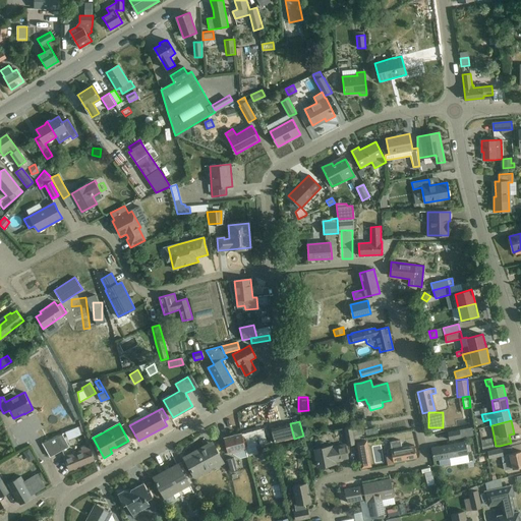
[(290,423),(271,428),(275,444),(294,439),(290,423)]
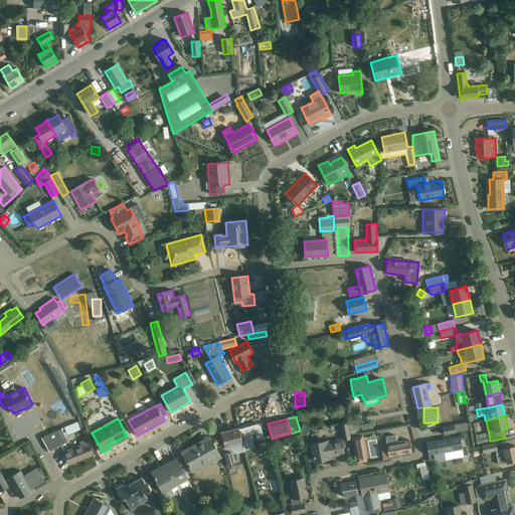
[(358,419),(347,421),(350,436),(359,434),(358,430),(360,428),(358,419)]
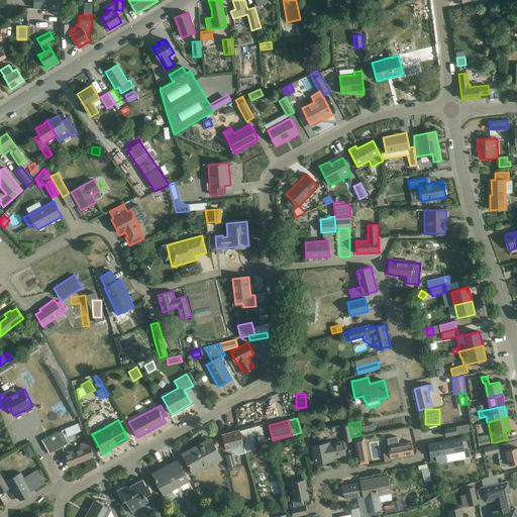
[(352,441),(351,437),(348,423),(341,425),(341,426),(343,433),(345,442),(352,441)]
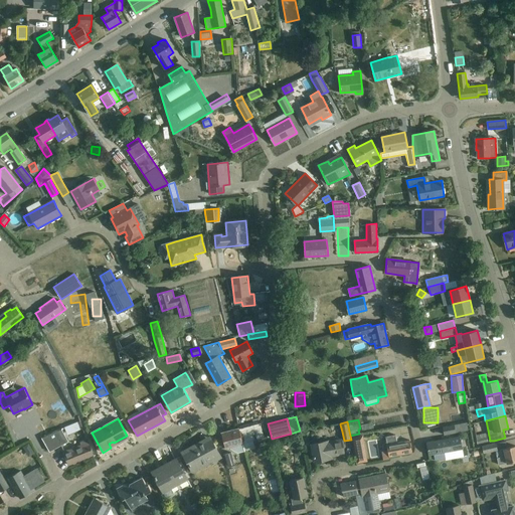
[(77,422),(64,427),(66,433),(79,427),(77,422)]
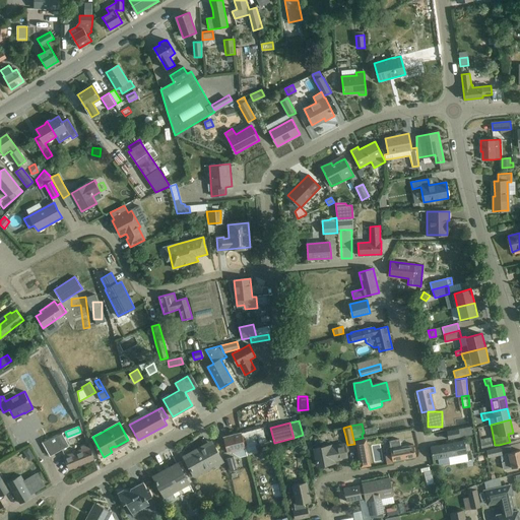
[(465,428),(447,431),(447,432),(448,438),(448,439),(472,435),(471,427),(470,427),(465,428)]
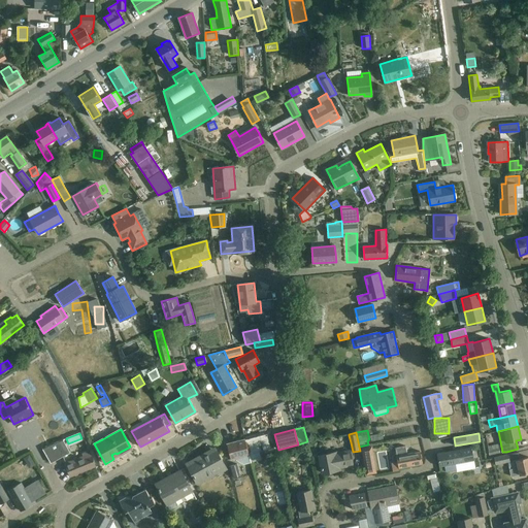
[(251,455),(246,438),(227,444),(231,460),(235,459),(236,460),(243,465),(251,463),(249,455),(251,455)]
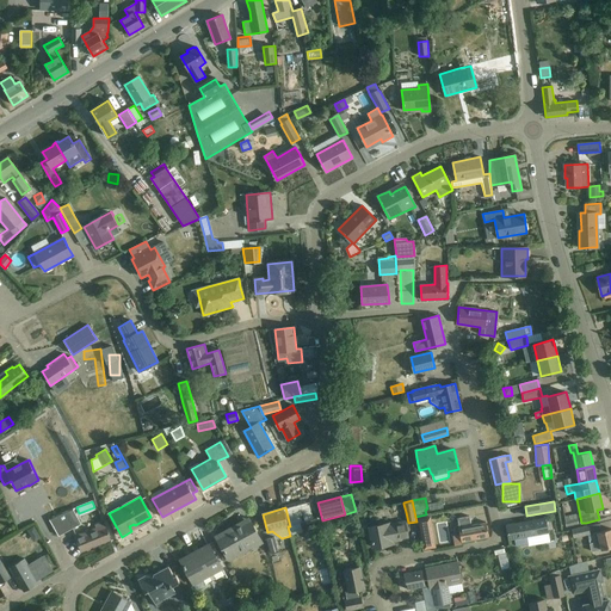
[(57,514),(49,519),(59,537),(81,524),(73,508),(57,514)]
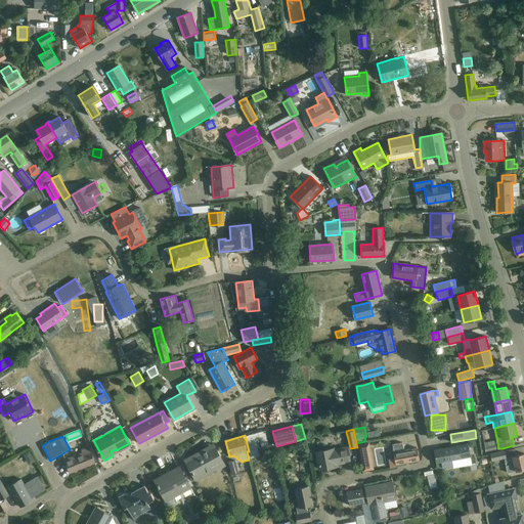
[(494,441),(484,443),(485,452),(496,449),(494,441)]
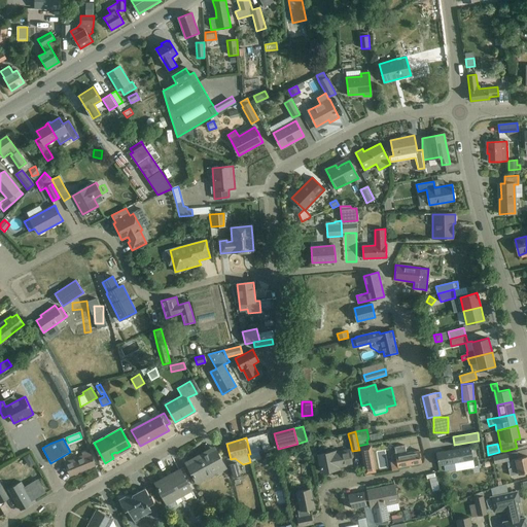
[(371,445),(360,447),(362,457),(365,473),(376,472),(371,445)]
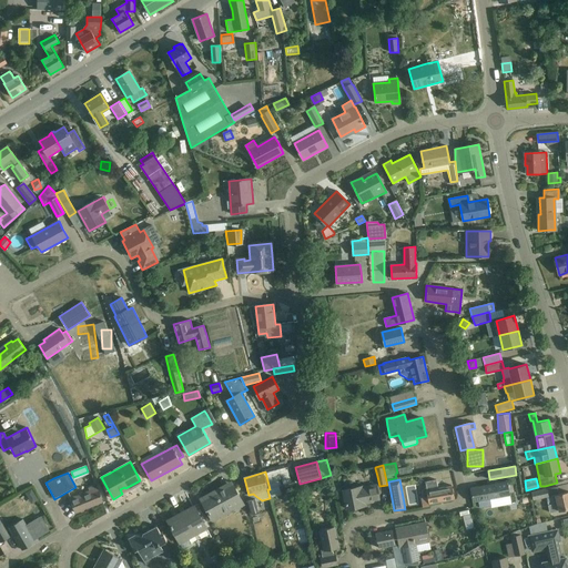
[(452,486),(438,488),(436,480),(426,482),(429,504),(454,499),(452,486)]
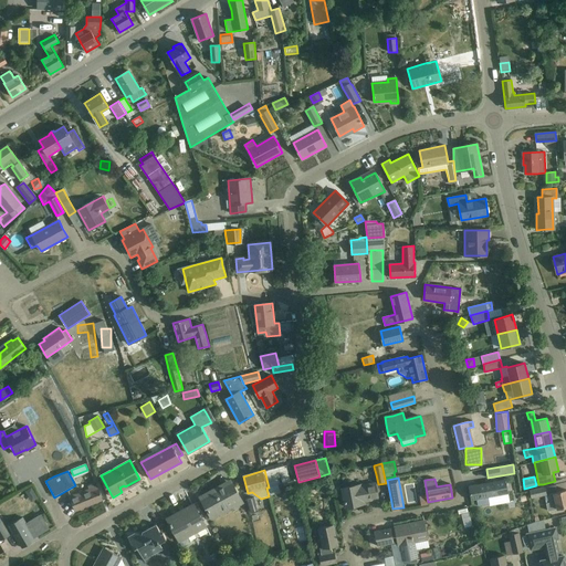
[(489,496),(505,493),(509,493),(505,480),(469,486),(471,500),(477,499),(478,506),(490,504),(489,496)]
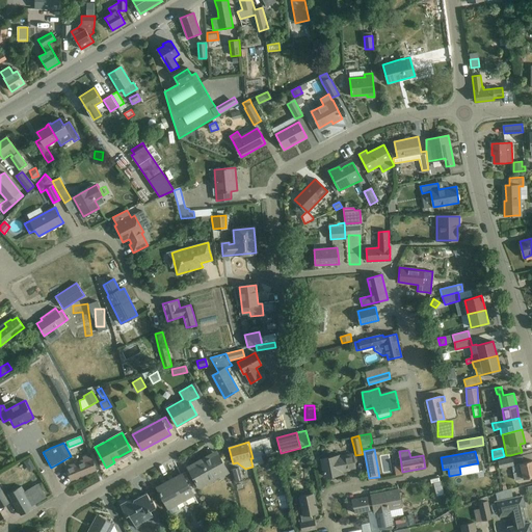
[(355,469),(353,458),(353,455),(338,457),(338,456),(322,459),(325,477),(340,474),(339,472),(355,469)]
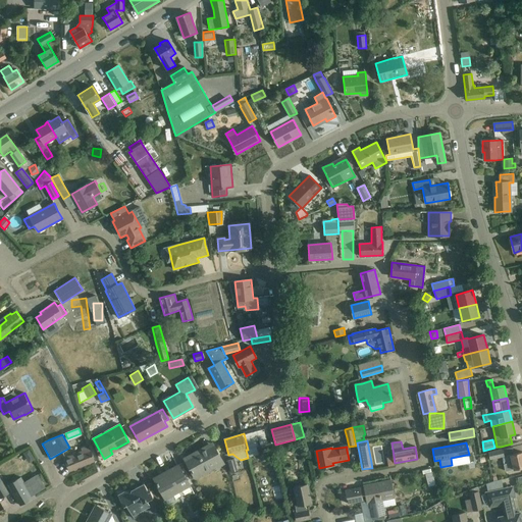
[(186,461),(191,470),(194,476),(215,464),(217,468),(224,464),(215,448),(209,452),(208,449),(186,461)]
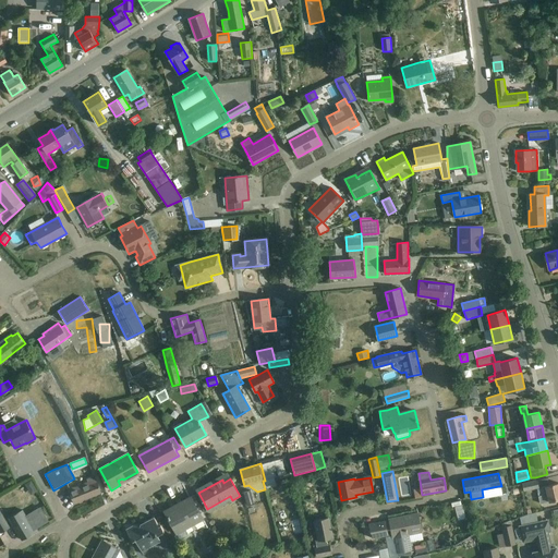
[(95,480),(85,483),(73,488),(74,490),(70,493),(74,504),(100,493),(95,480)]
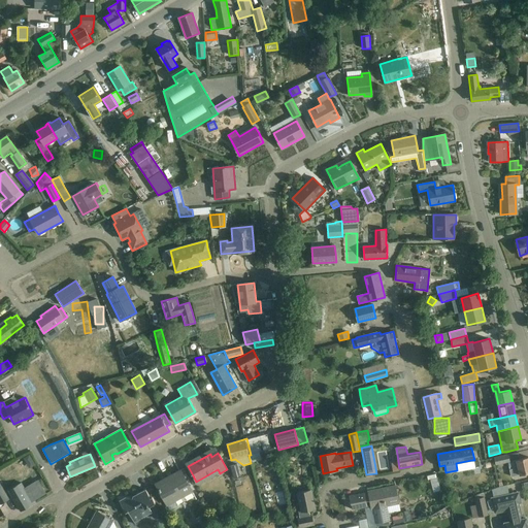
[(507,462),(509,462),(507,455),(494,458),(495,465),(507,462)]
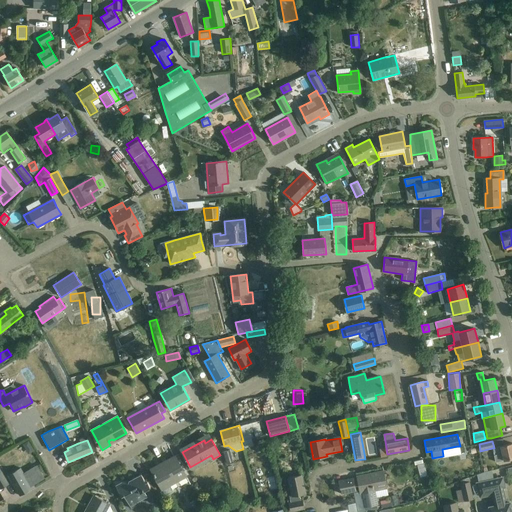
[(496,462),(506,460),(511,458),(511,443),(503,445),(500,446),(497,447),(499,455),(494,456),(496,462)]
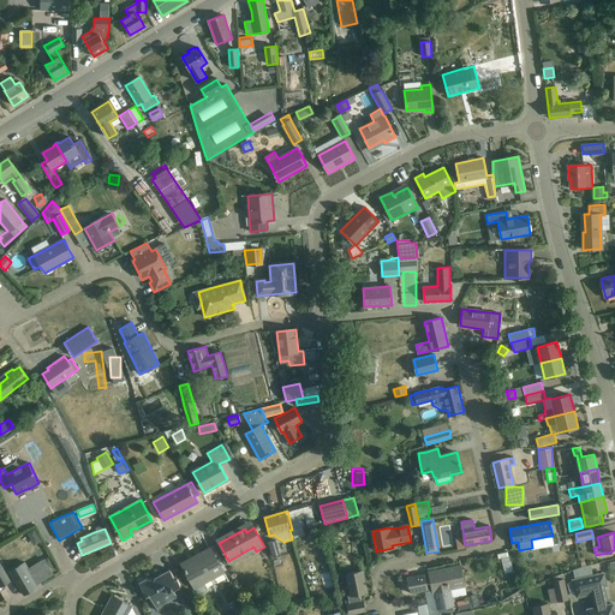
[(276,541),(269,542),(272,555),(280,553),(276,541)]
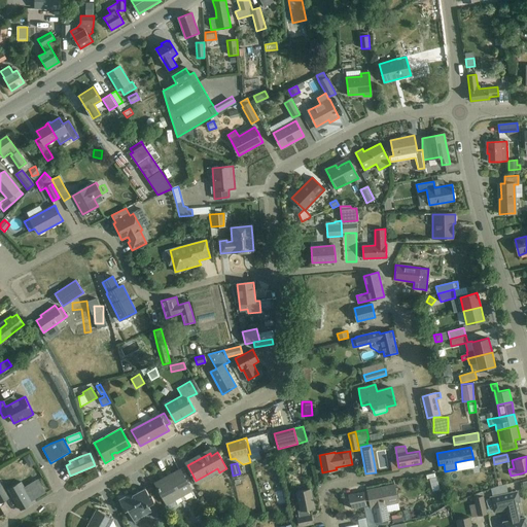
[(177,506),(174,500),(191,490),(180,469),(155,483),(167,504),(170,510),(172,510),(177,506)]
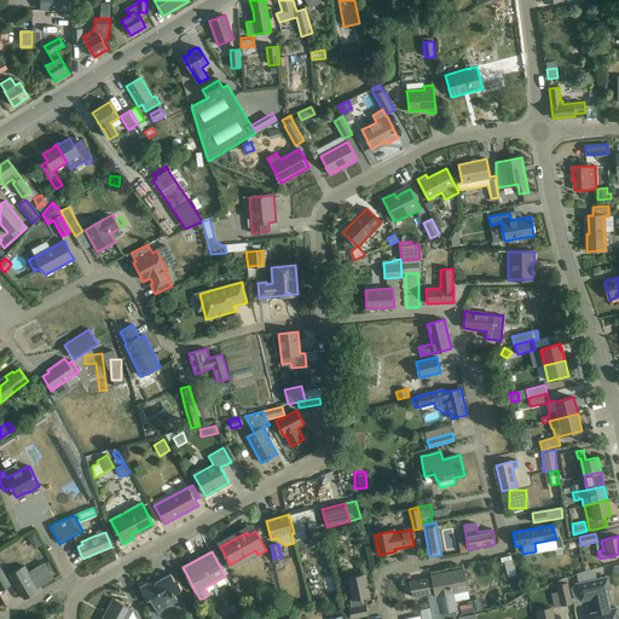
[(24,568),(11,576),(15,584),(18,589),(24,599),(39,590),(38,589),(55,579),(45,563),(29,573),(25,567),(24,568)]
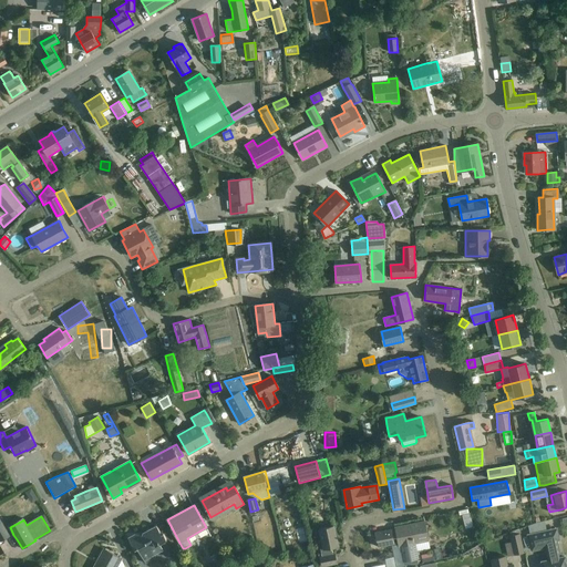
[(0,519),(0,540),(9,535),(0,519)]
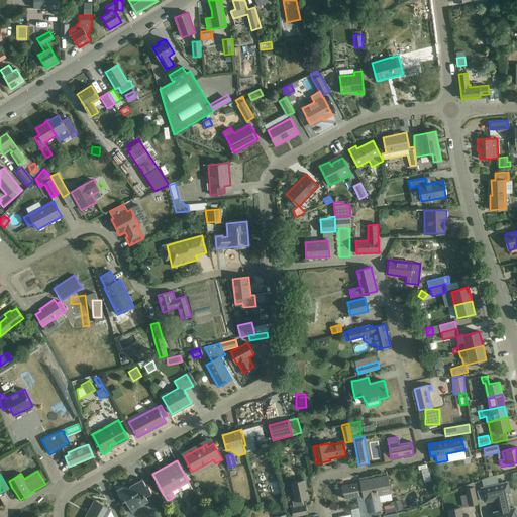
[(368,513),(378,511),(382,510),(380,503),(392,500),(391,493),(391,490),(392,490),(391,485),(390,485),(388,476),(359,481),(364,499),(365,498),(368,513)]
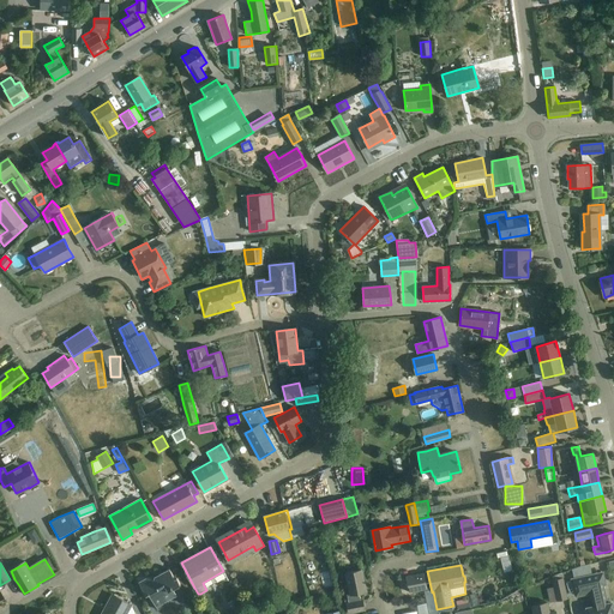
[(146,578),(138,583),(144,593),(145,596),(149,595),(157,611),(167,606),(166,603),(178,596),(173,588),(180,584),(176,578),(175,579),(169,569),(155,577),(154,581),(146,578)]
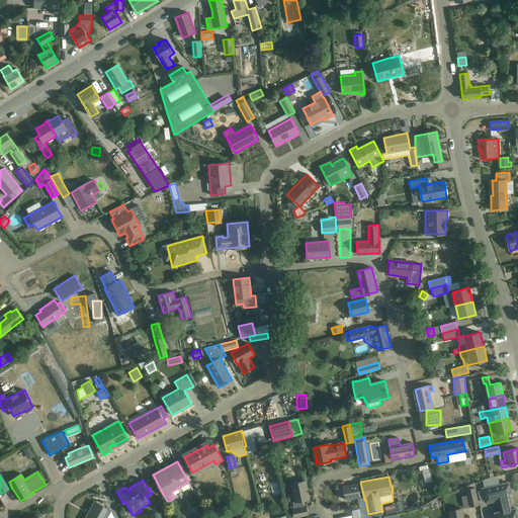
[(305,481),(291,484),(294,501),(292,502),(293,508),(292,509),(294,517),(308,515),(306,506),(305,506),(303,500),(309,499),(305,481)]
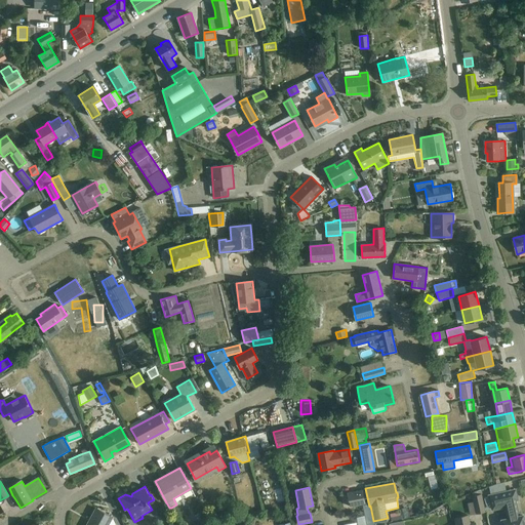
[(485,512),(481,494),(480,489),(472,493),(473,496),(476,514),(485,512)]
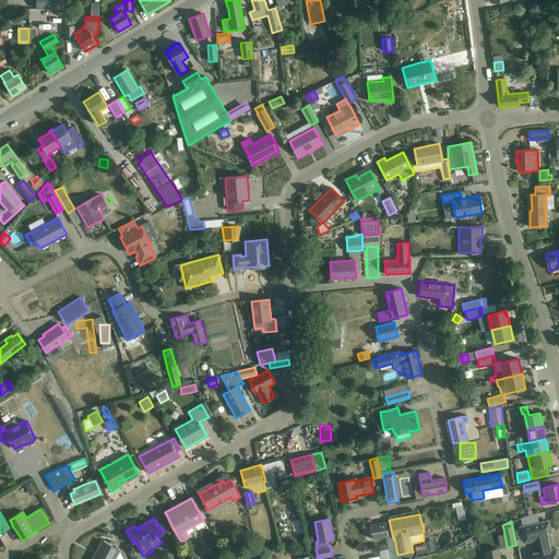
[(385,522),(369,525),(369,526),(372,539),(389,536),(385,522)]
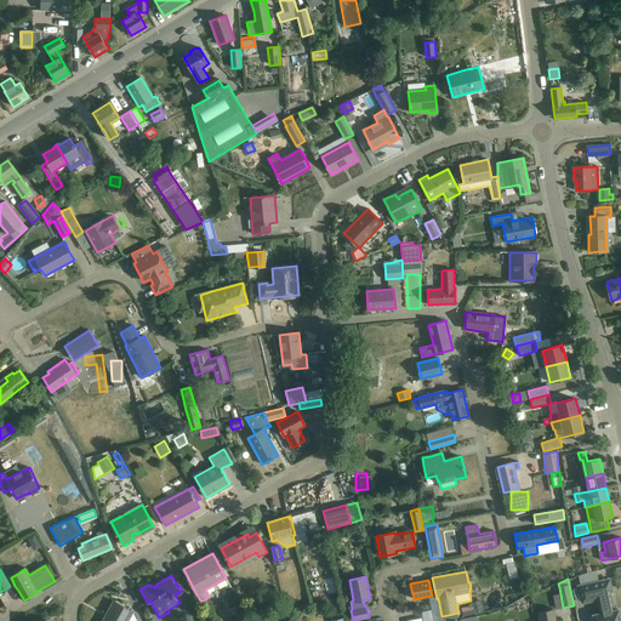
[(594,620),(619,620),(619,610),(613,611),(609,591),(611,591),(610,582),(609,580),(579,586),(582,603),(598,599),(600,614),(593,615),(594,620)]
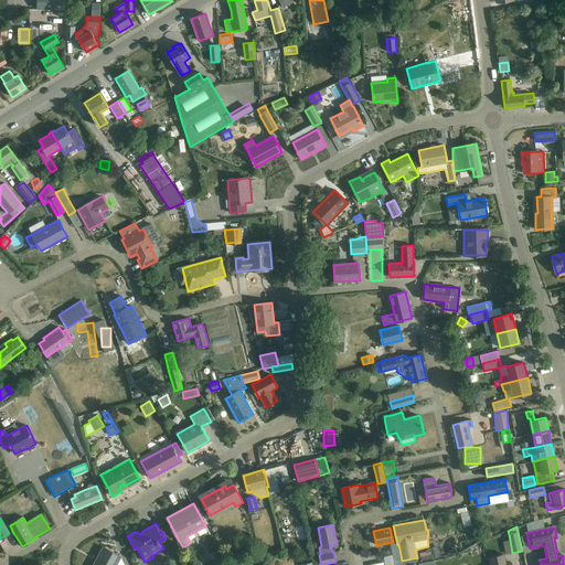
[(490,532),(480,536),(482,541),(492,536),(490,532)]
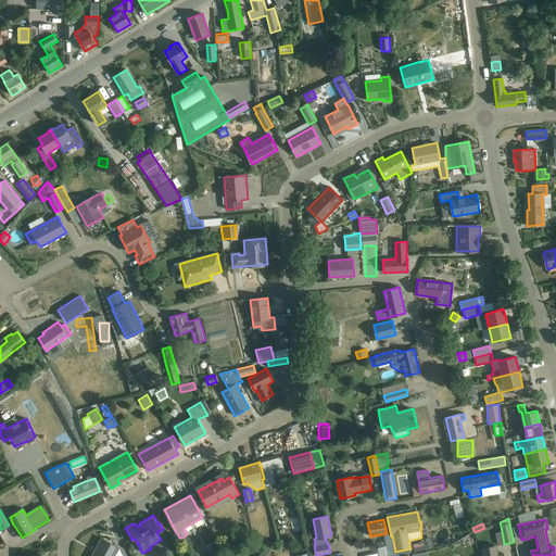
[(263,541),(262,534),(257,532),(254,533),(256,543),(263,541)]
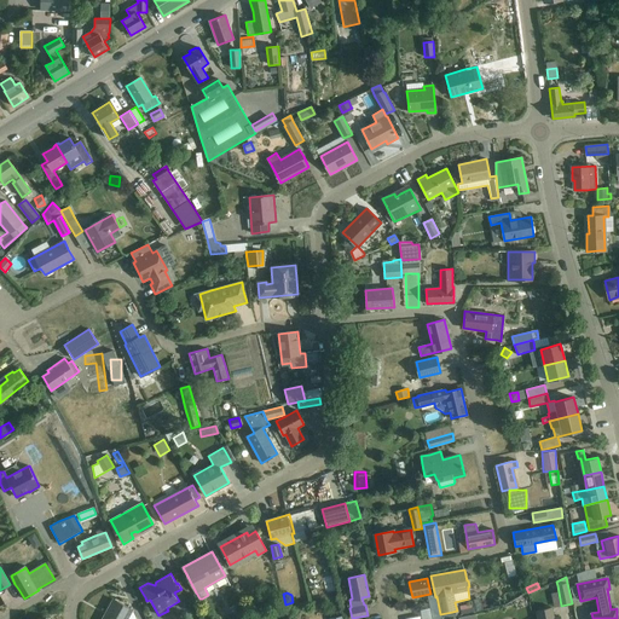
[(133,609),(123,605),(114,600),(102,618),(136,618),(132,612),(133,609)]
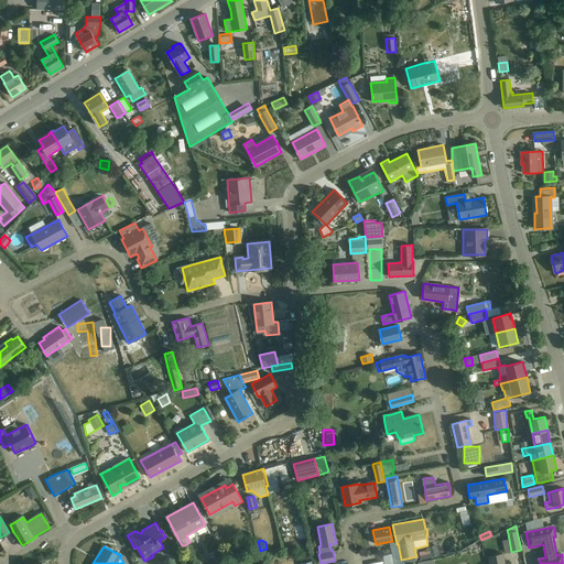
[(430,550),(419,552),(421,560),(432,557),(430,550)]
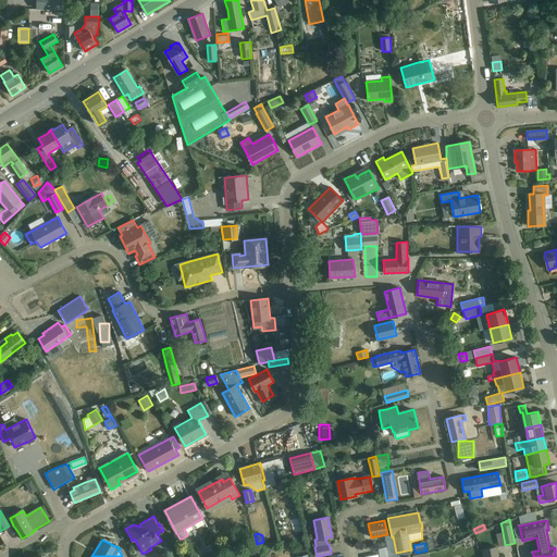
[(504,556),(504,555),(498,556),(496,547),(483,549),(484,556),(504,556)]
